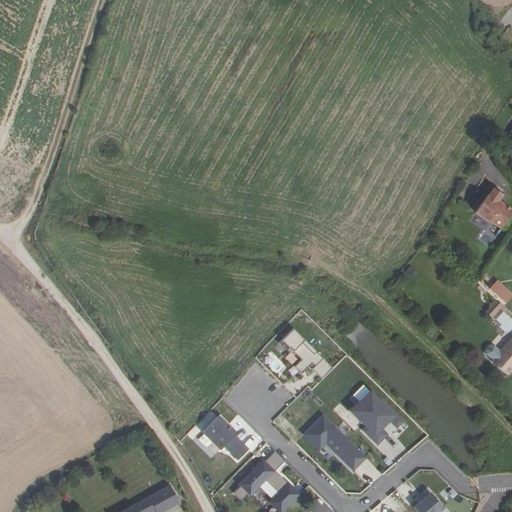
[(491,222),(501,228),(511,212),(511,211),(511,209),(505,205),(503,206),(497,202),(502,195),(493,189),(488,196),(488,195),(475,213),(490,223),(491,222)]
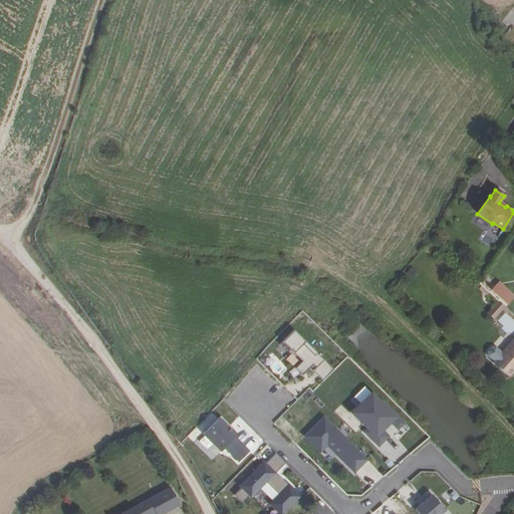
[(489,227),(482,238),(491,244),(498,233),(489,227)]
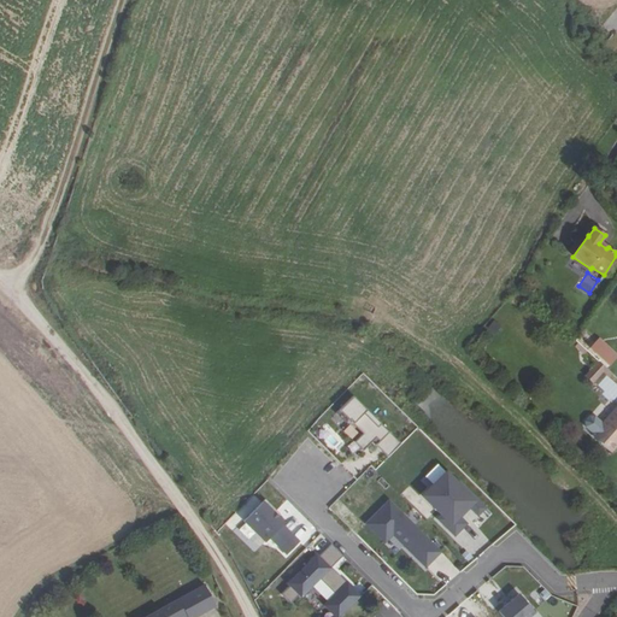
[(616,353),(599,336),(589,347),(609,365),(616,357),(616,353)]
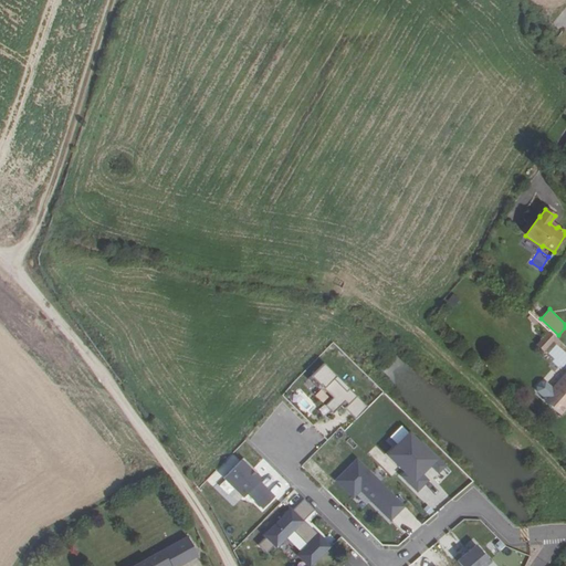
[(325,405),(333,413),(345,401),(348,404),(344,408),(355,419),(368,407),(324,363),(308,378),(316,387),(320,384),(333,397),(325,405)]
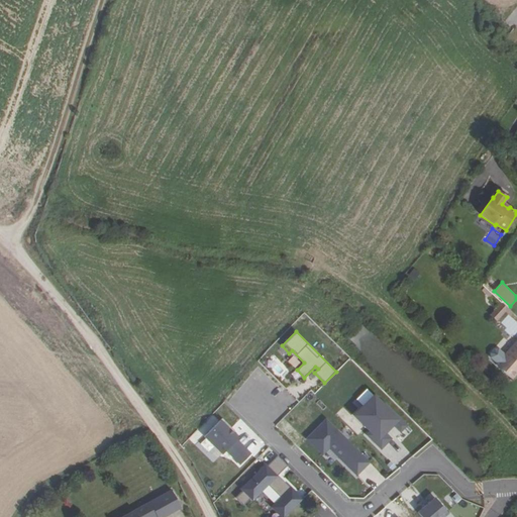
[(495,365),(512,380),(516,374),(516,340),(515,343),(516,344),(512,350),(509,349),(495,365)]
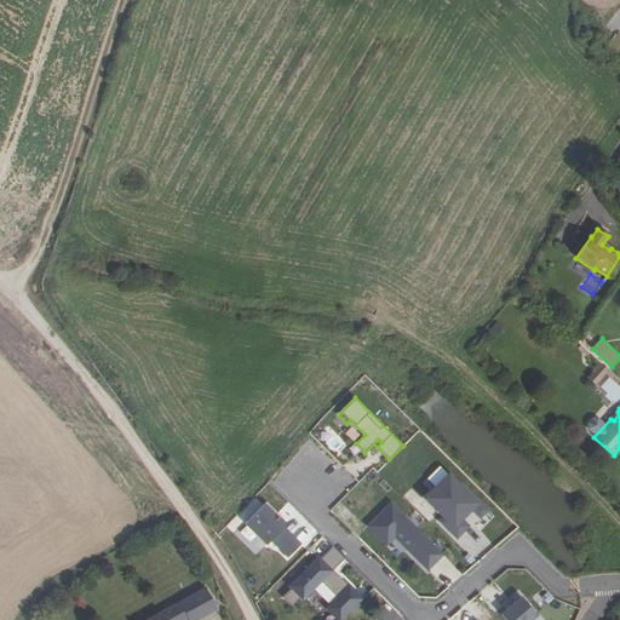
[(451,474),(428,497),(446,516),(441,521),(458,539),(471,526),(464,517),(472,509),(482,518),(491,510),(463,482),(461,484),(451,474)]
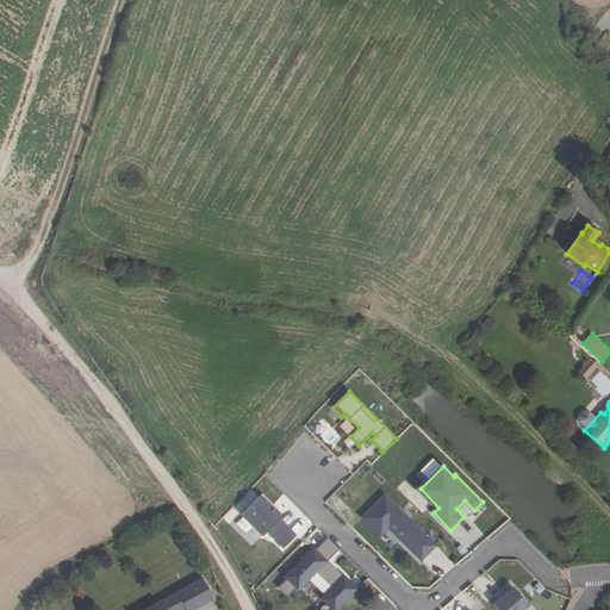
[(435,543),(384,492),(361,516),(379,534),(387,527),(419,559),(435,543)]
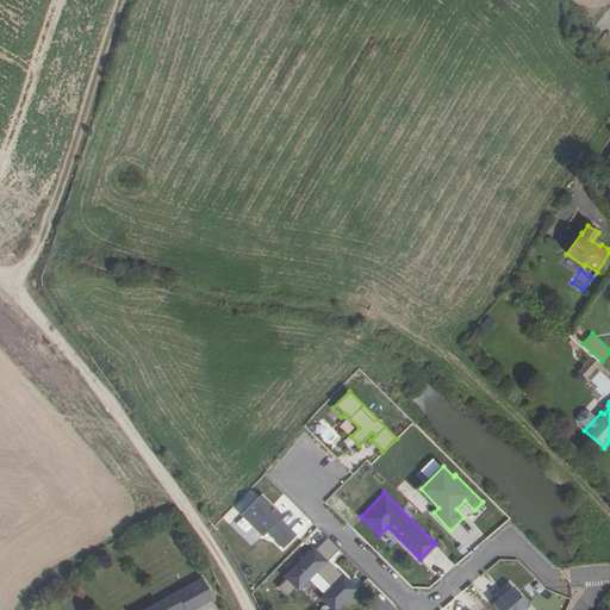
[(268,499),(248,521),(268,541),(273,536),(290,553),(302,541),(285,524),(287,522),(278,512),(279,510),(268,499)]
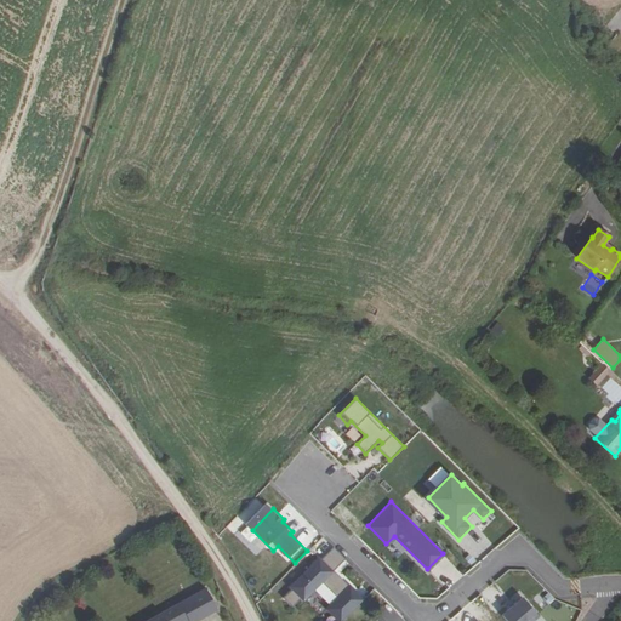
[(345,558),(334,547),(320,559),(319,557),(289,587),(291,590),(283,598),(292,607),(301,598),(303,600),(322,582),(337,597),(325,609),(337,620),(340,620),(364,599),(349,585),(348,585),(337,574),(336,576),(331,573),(334,570),(345,558)]
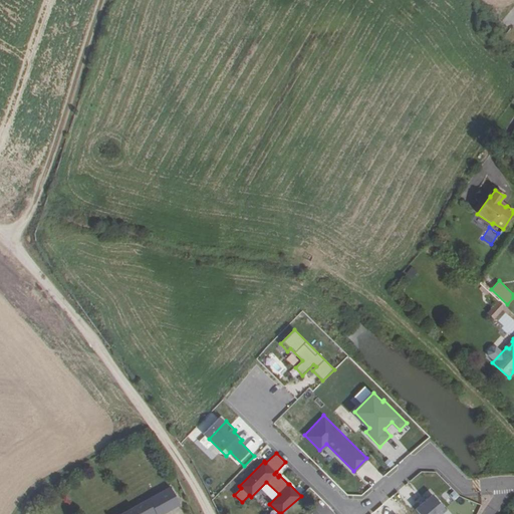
[(163,513),(178,506),(168,489),(121,513),(163,513)]
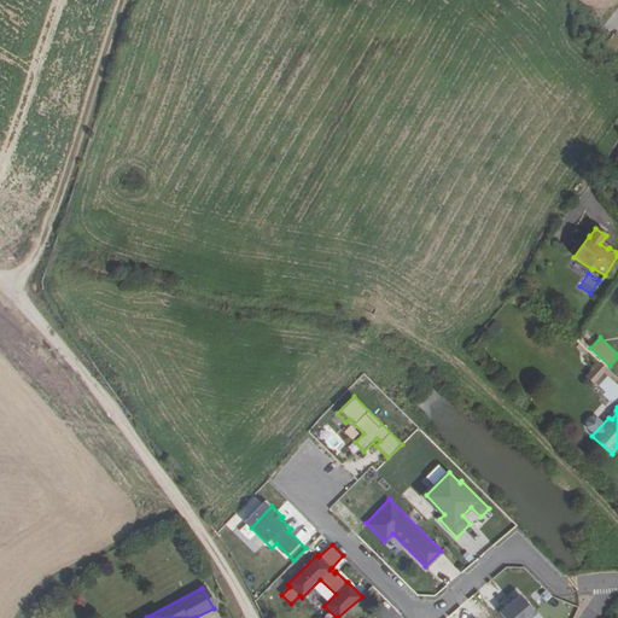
[(519,594),(499,612),(503,617),(528,617),(535,612),(519,594)]
